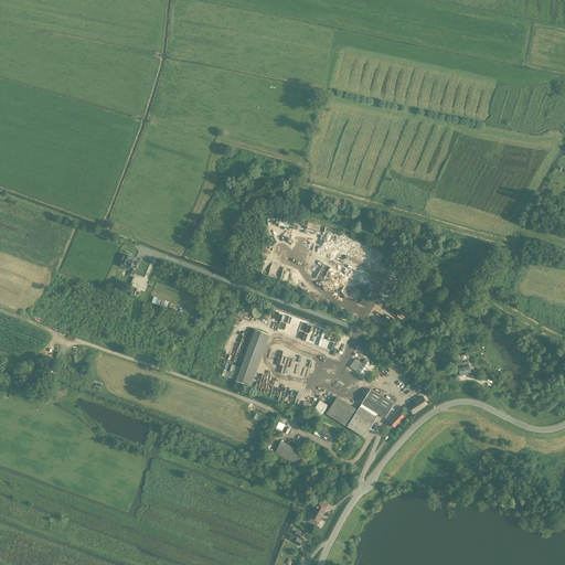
[(312,230),(311,233),(332,238),(333,234),(312,230)]
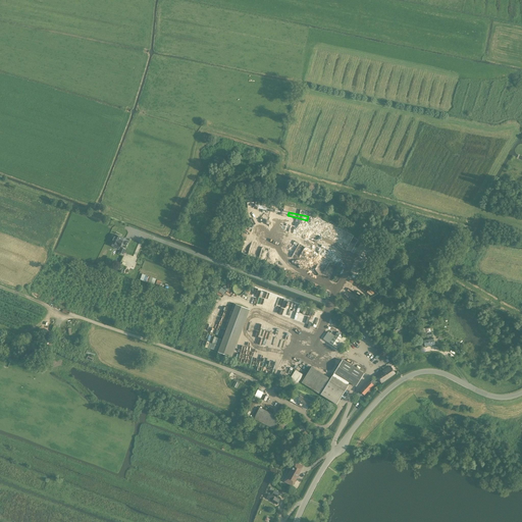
[(111,242),(109,245),(119,250),(124,239),(115,235),(112,243),(111,242)]
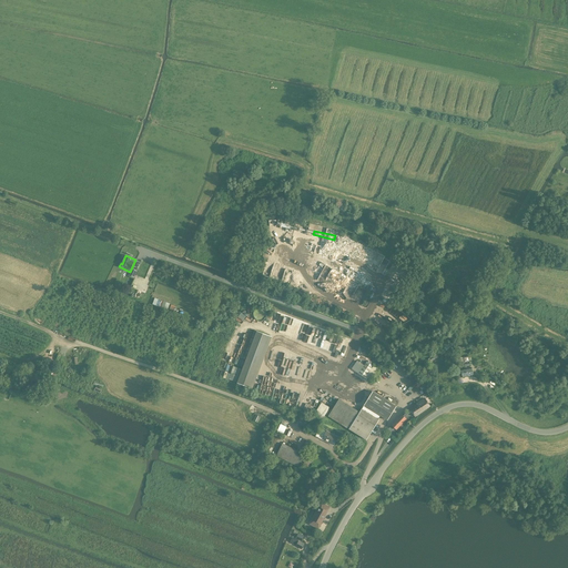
[(284,323),(294,327),(296,322),(287,317),(284,323)]
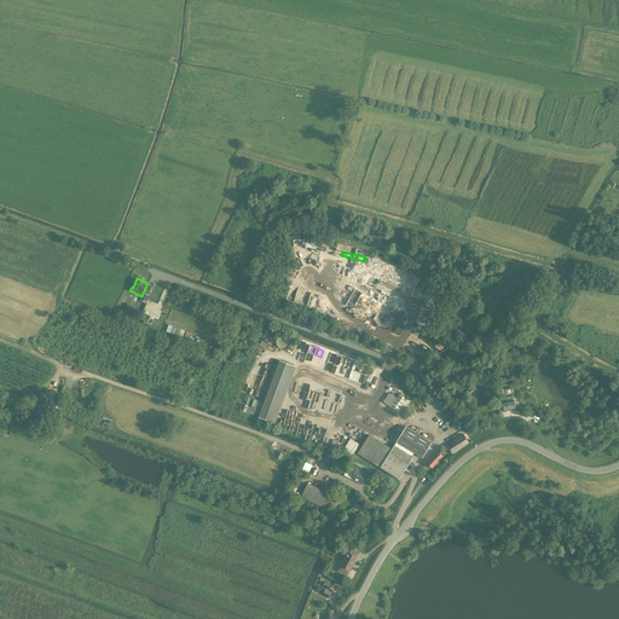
[(418,357),(423,359),(429,351),(424,348),(418,357)]
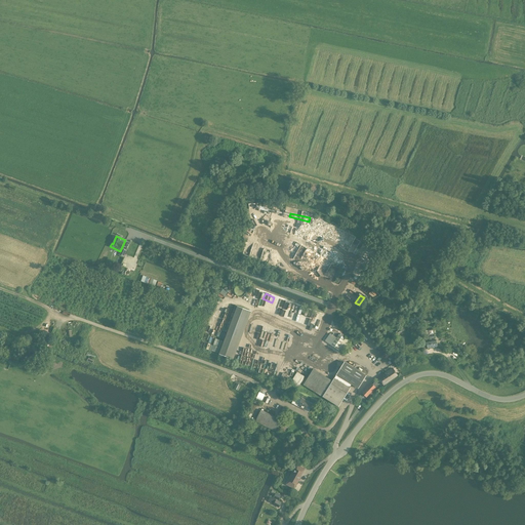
[(277,299),(275,306),(286,309),(288,303),(277,299)]
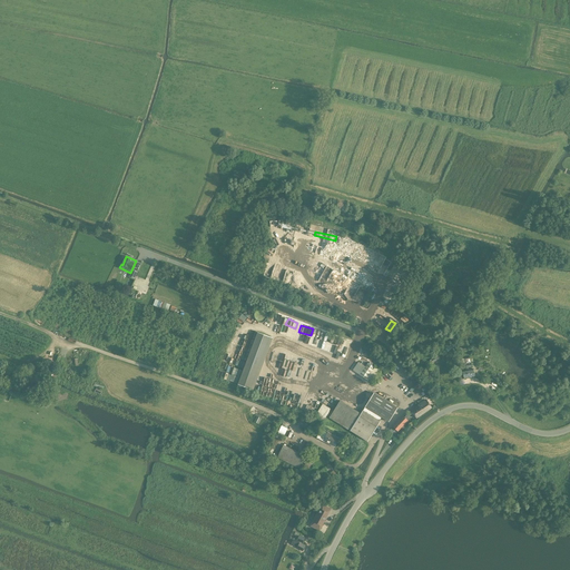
[(257,332),(238,383),(254,389),(273,337),(257,332)]
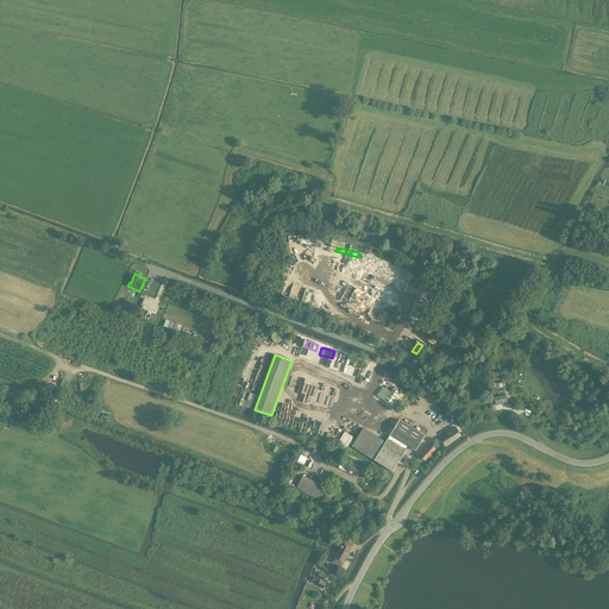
[(327,380),(314,419),(326,422),(339,383),(327,380)]
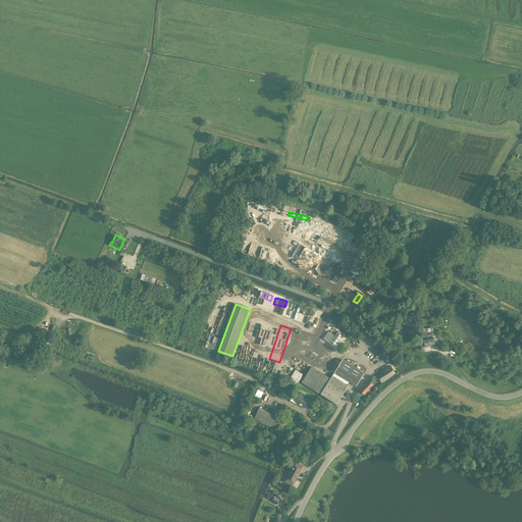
[(402,325),(389,332),(392,335),(394,334),(395,334),(398,332),(398,331),(400,330),(403,328),(402,325)]
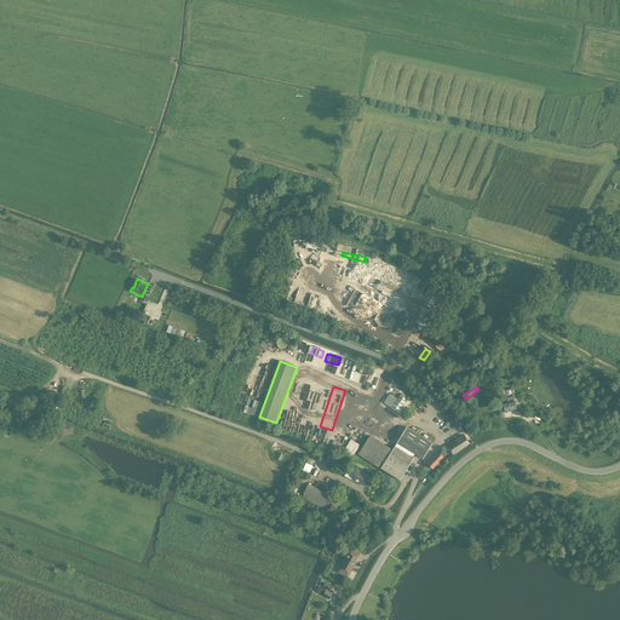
[(390,394),(384,403),(405,417),(413,403),(401,395),(397,399),(390,394)]
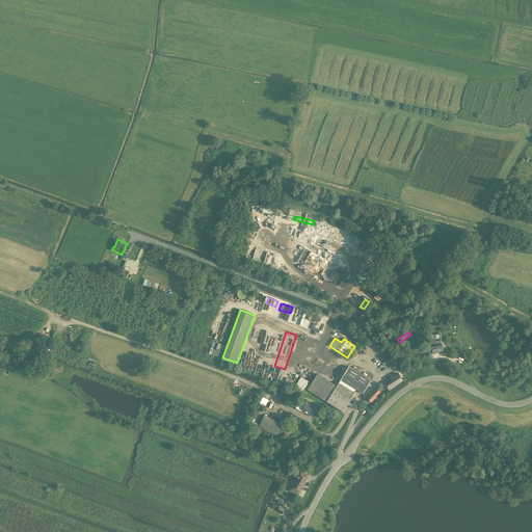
[(442,345),(432,346),(433,354),(444,352),(442,345)]
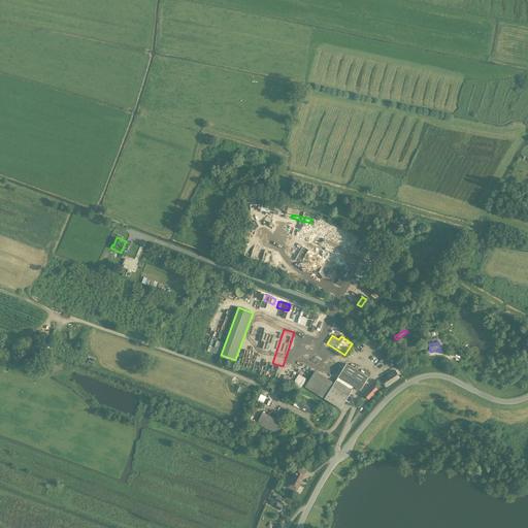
[(89,359),(88,363),(95,365),(97,358),(88,355),(87,359),(89,359)]
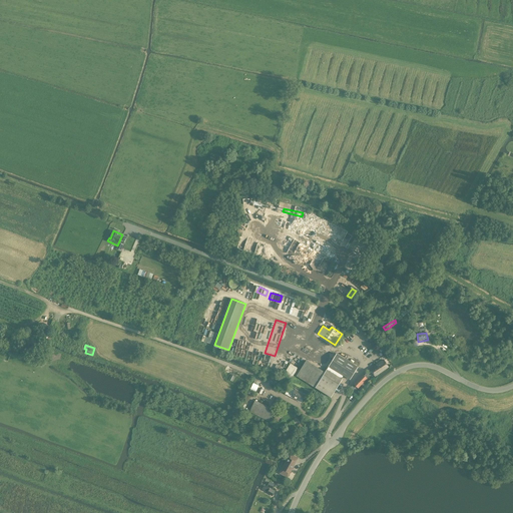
[(359,367),(339,355),(337,353),(329,366),(350,380),(359,367)]
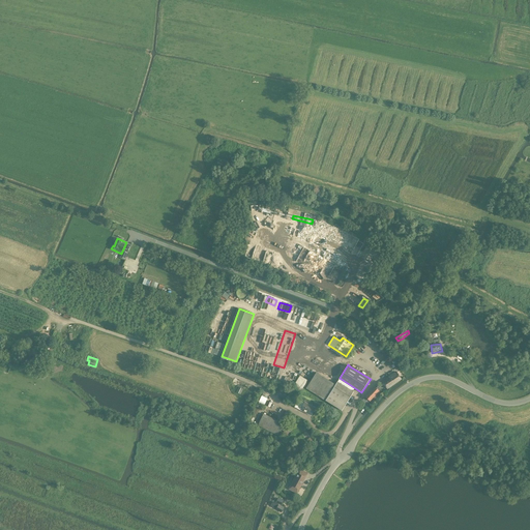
[(387,389),(402,379),(396,372),(382,381),(387,389)]
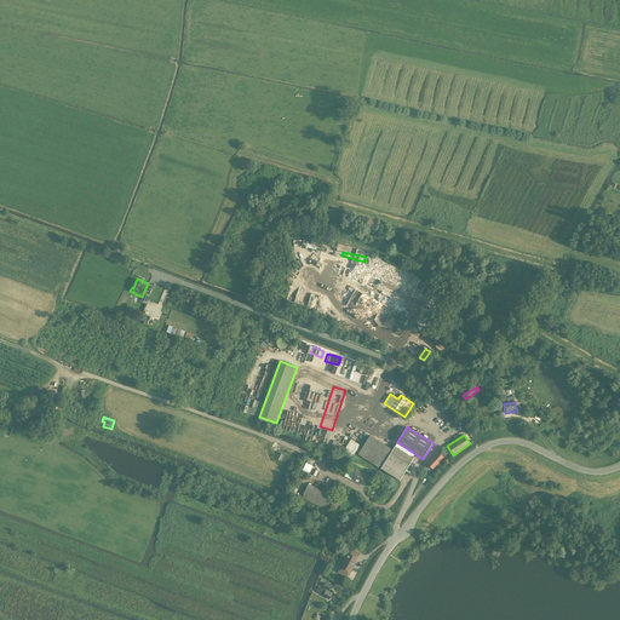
[(382,469),(392,451),(371,436),(359,454),(382,469)]
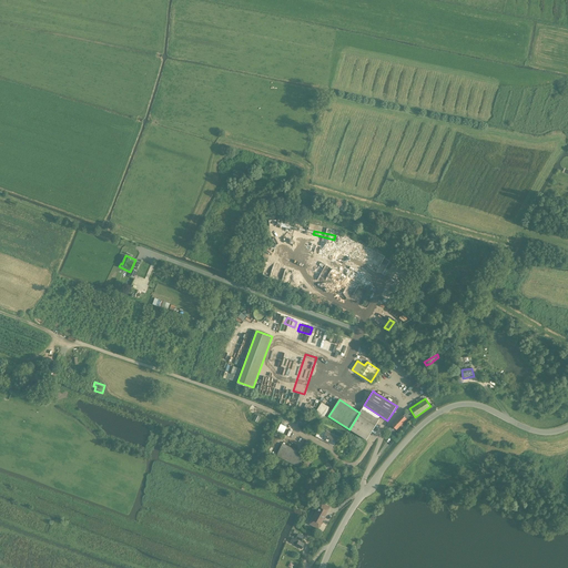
[(247,415),(252,406),(245,403),(241,412),(247,415)]
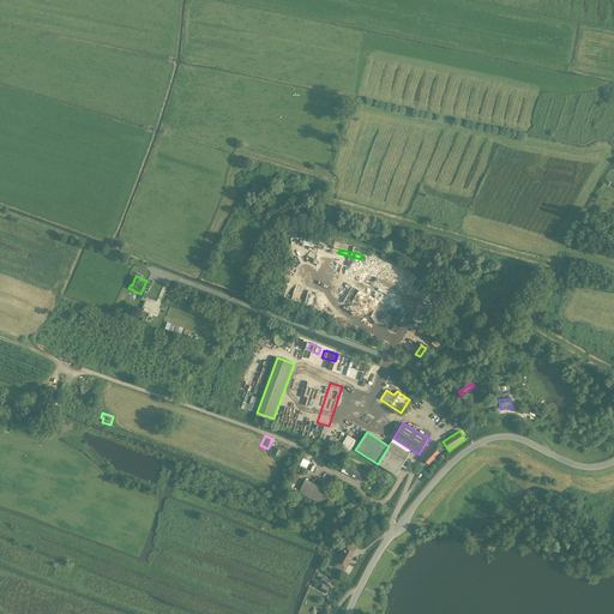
[(356,441),(348,435),(339,447),(349,453),(356,441)]
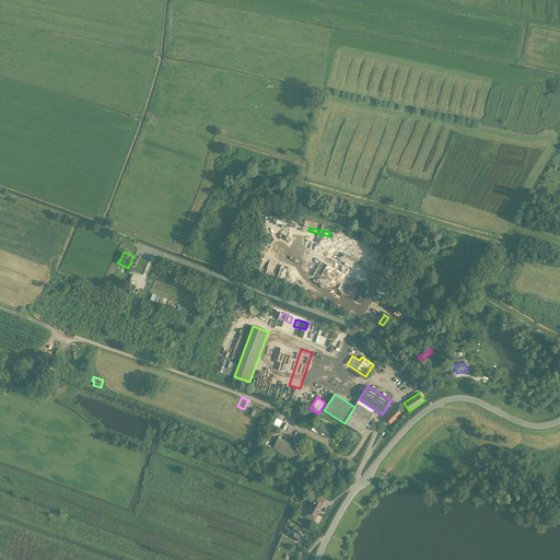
[(361,432),(373,413),(358,404),(346,422),(361,432)]
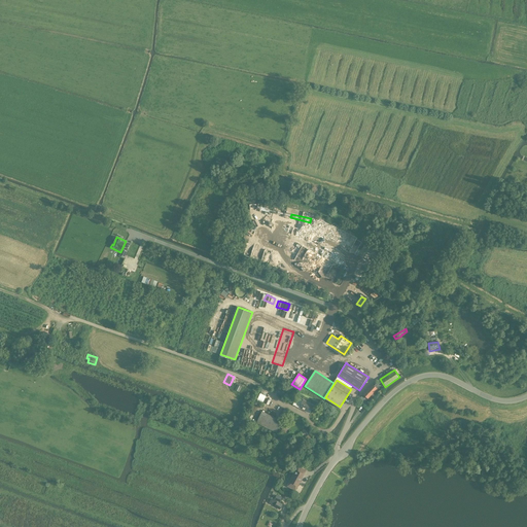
[(373,385),(363,394),(369,399),(377,389),(380,386),(377,383),(374,386),(373,385)]
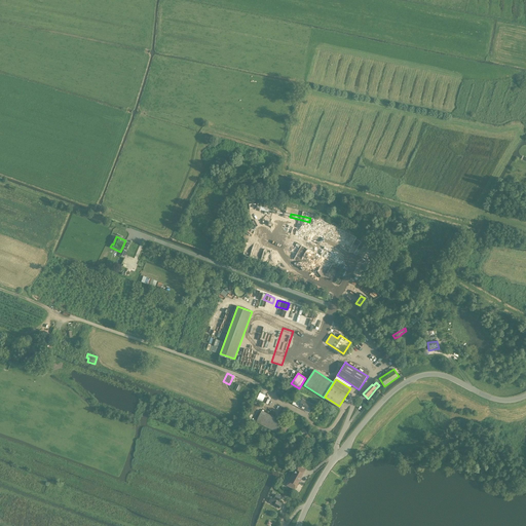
[(309,412),(313,405),(303,400),(302,401),(301,400),(299,402),(301,403),(299,407),(309,412)]
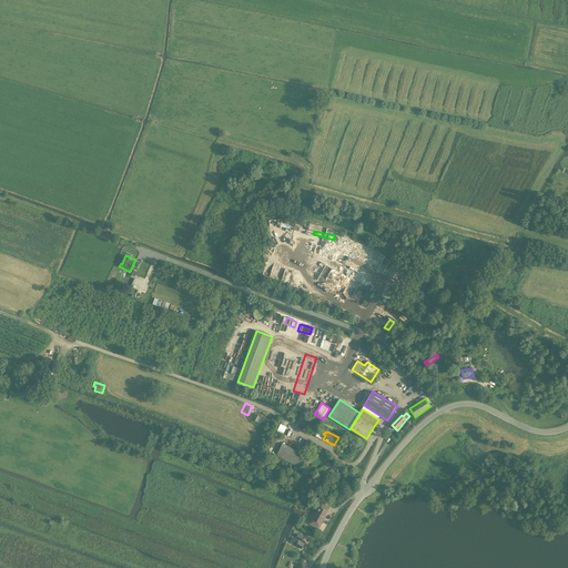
[(303,454),(283,444),(276,456),(297,466),(303,454)]
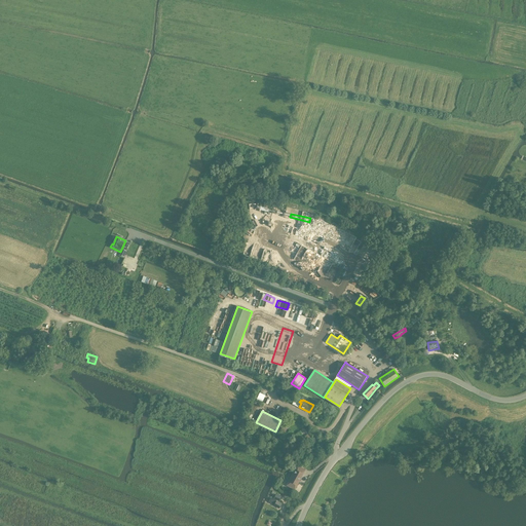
[(298,465),(296,470),(287,485),(295,490),(306,470),(298,465)]
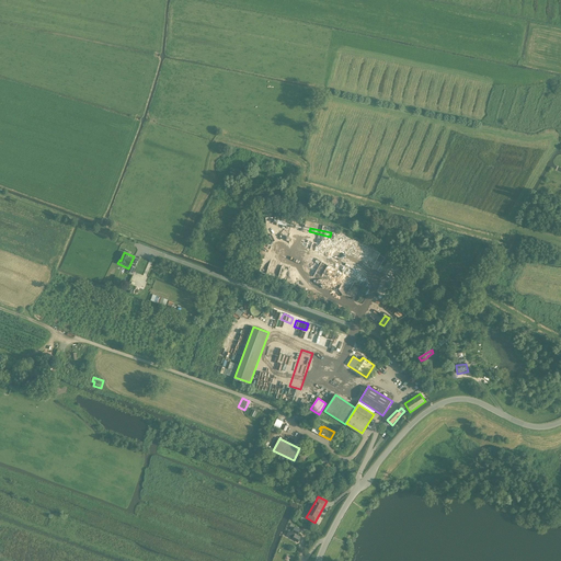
[(298,542),(301,538),(290,531),(288,536),(298,542)]
